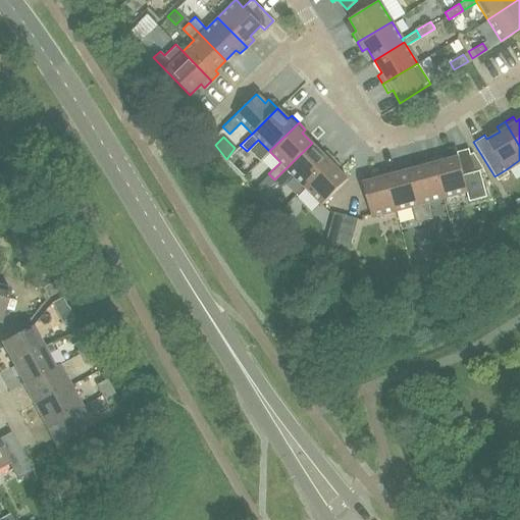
[(303,186),(332,157),(325,150),(322,154),(312,143),(274,179),(280,186),(292,174),(303,186)]
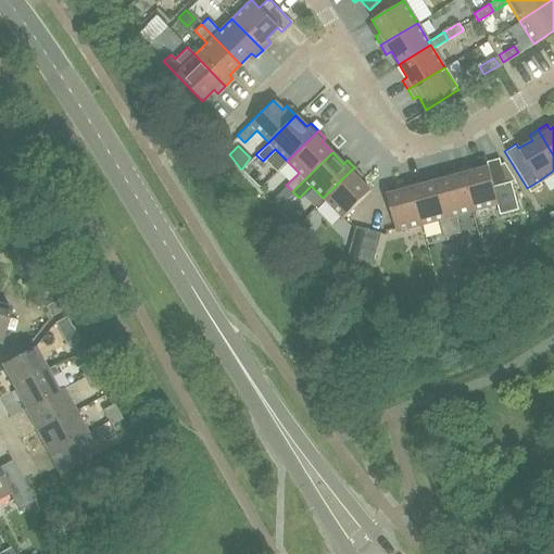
[(469,165),(460,168),(471,211),(496,203),(500,213),(517,208),(510,180),(514,179),(503,162),(500,164),(498,158),(485,161),(487,166),(471,171),(469,165)]
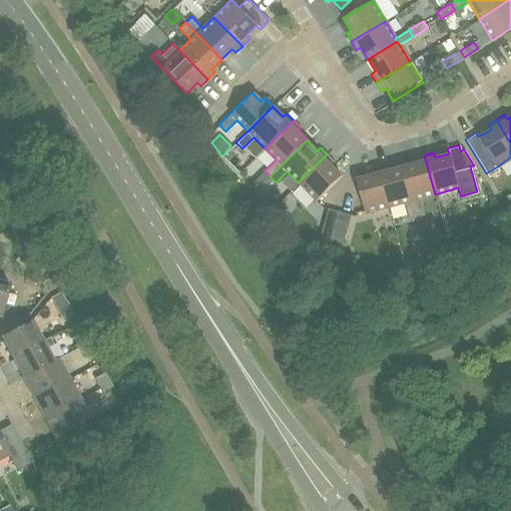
[(327,154),(298,182),(316,200),(341,175),(330,165),(334,161),(327,154)]
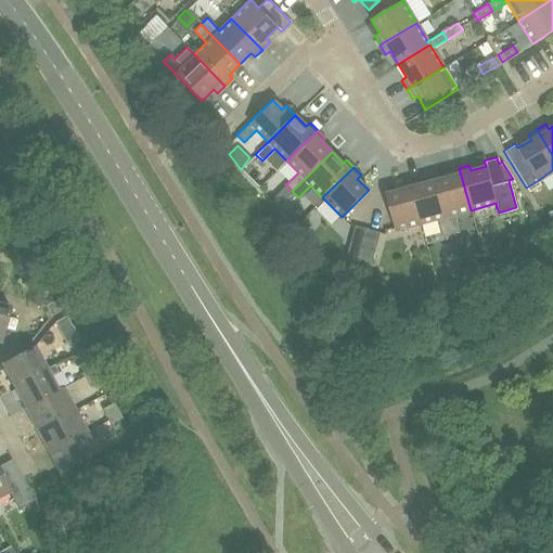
[(454,215),(471,210),(459,168),(449,170),(450,176),(435,180),(450,233),(459,231),(454,215)]
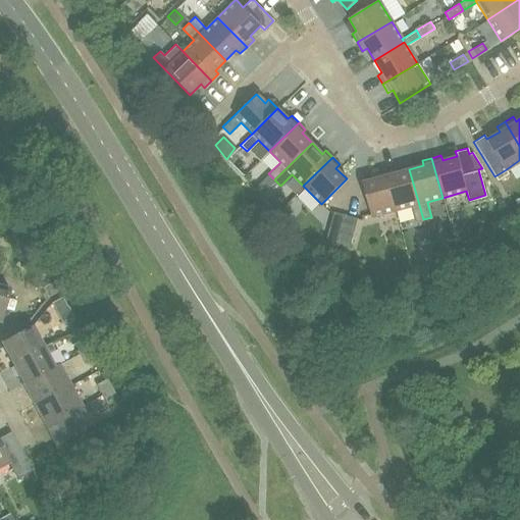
[(423,219),(409,169),(396,173),(394,168),(384,170),(395,210),(410,206),(415,222),(423,219)]
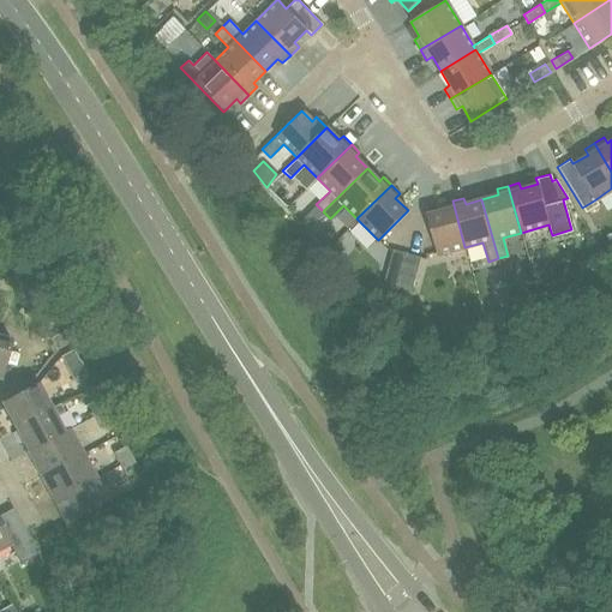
[(437,256),(465,247),(453,201),(442,204),(443,210),(425,215),(437,256)]
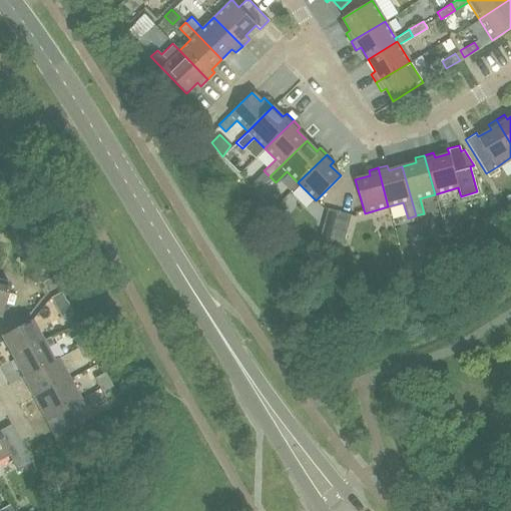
[(275,203),(266,194),(253,206),(263,216),(275,203)]
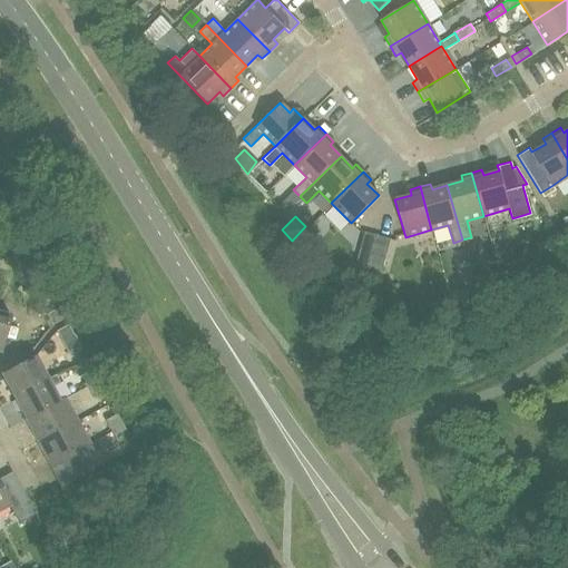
[(368,266),(376,234),(363,231),(354,263),(368,266)]
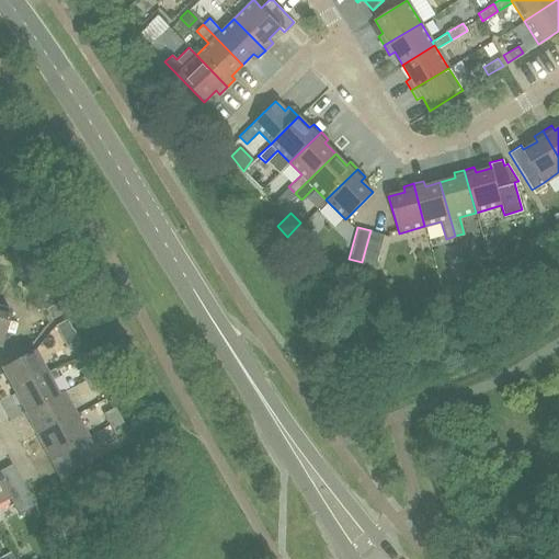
[(371,230),(362,262),(375,265),(384,234),(371,230)]
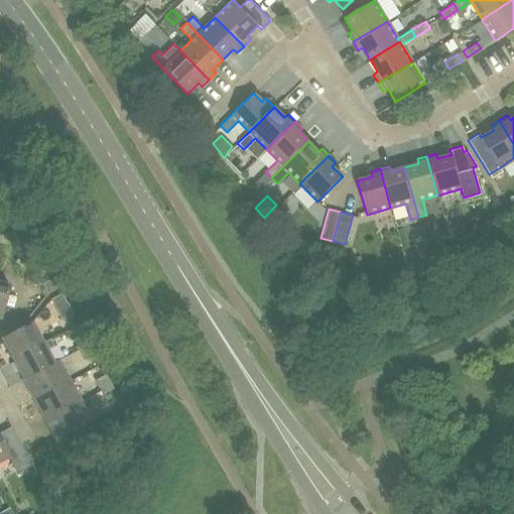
[(390,266),(379,269),(381,281),(393,277),(390,266)]
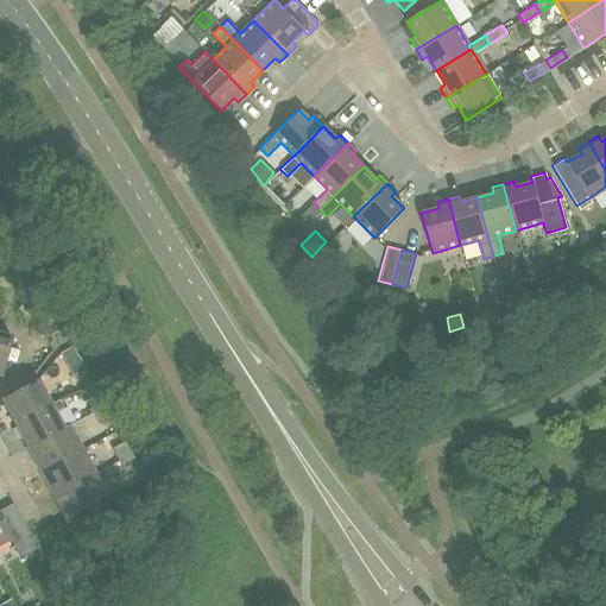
[(54,346),(67,339),(60,328),(46,335),(54,346)]
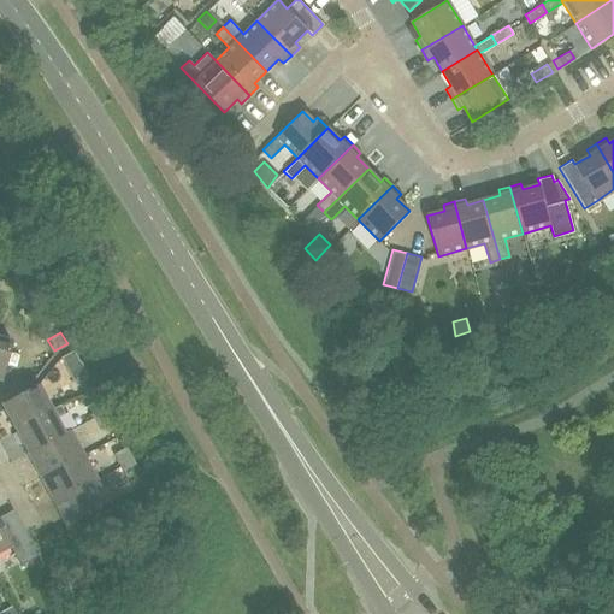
[(0,376),(10,340),(0,337),(0,376)]
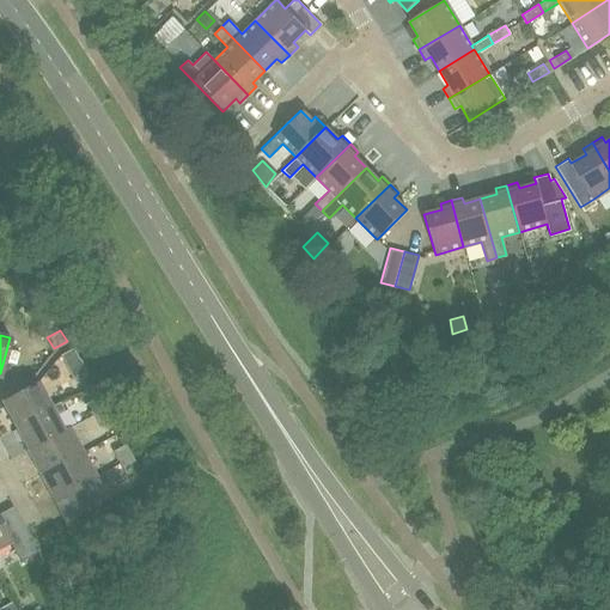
[(77,359),(71,348),(58,354),(71,378),(84,371),(78,359),(77,359)]
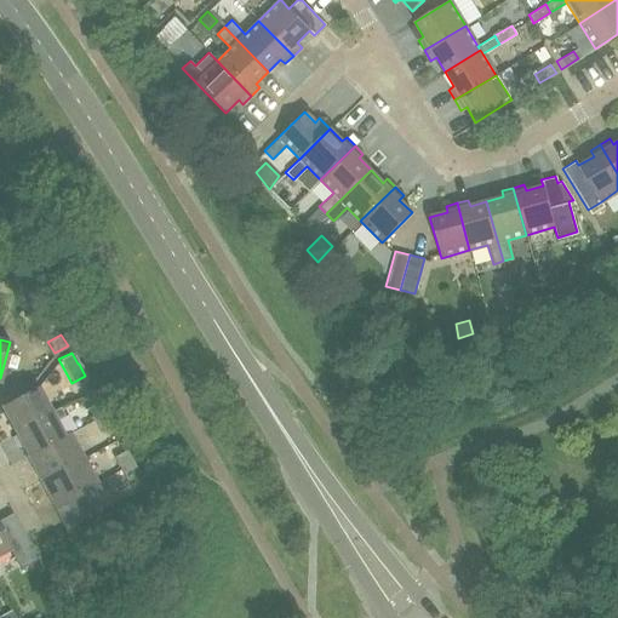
[(12,430),(50,411),(36,385),(0,405),(0,408),(12,430)]
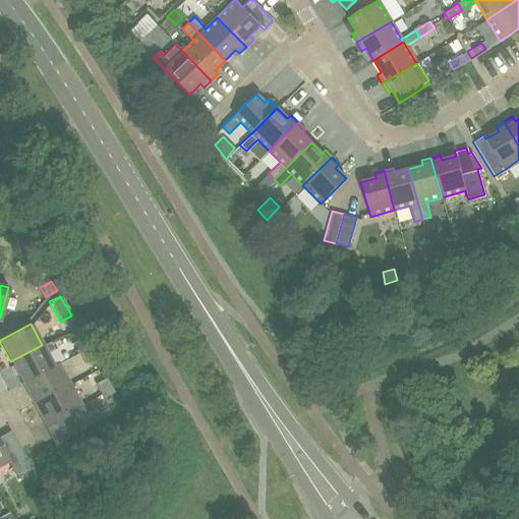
[(82,336),(72,342),(77,352),(89,346),(82,336)]
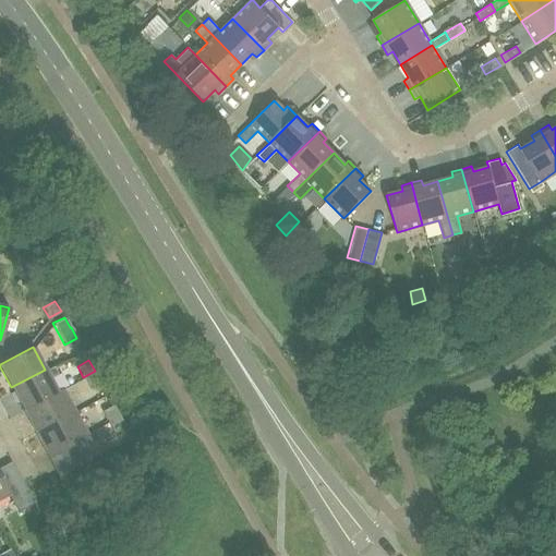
[(57,391),(56,391),(45,370),(11,387),(23,409),(57,391)]
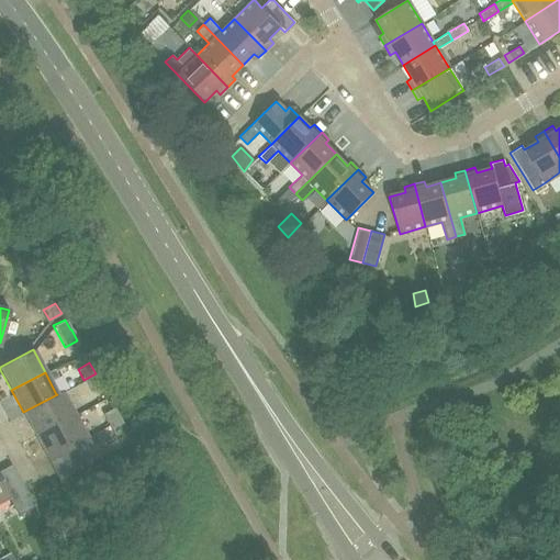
[(96,373),(84,380),(90,391),(101,384),(96,373)]
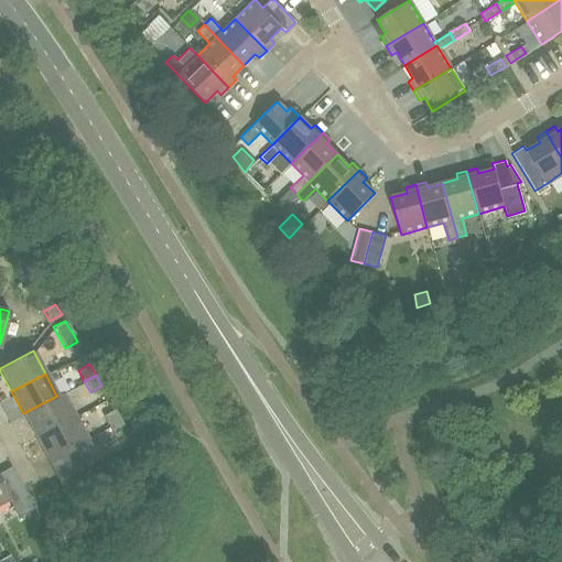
[(35,436),(75,414),(63,392),(56,396),(57,396),(23,413),(35,436)]
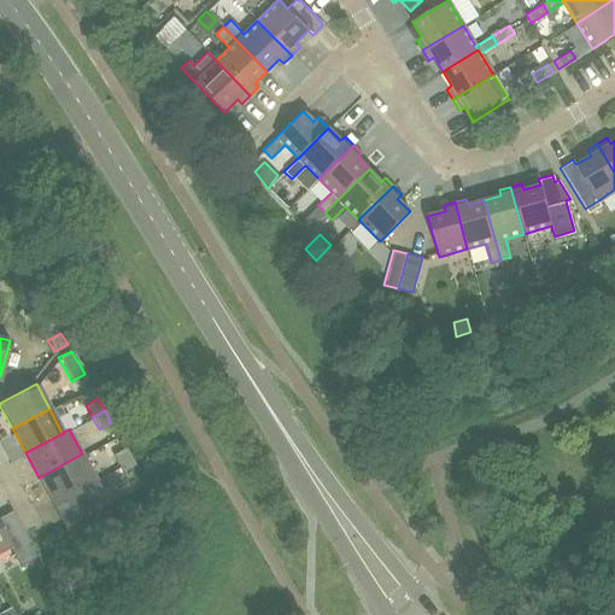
[(124,446),(111,454),(118,466),(130,458),(124,446)]
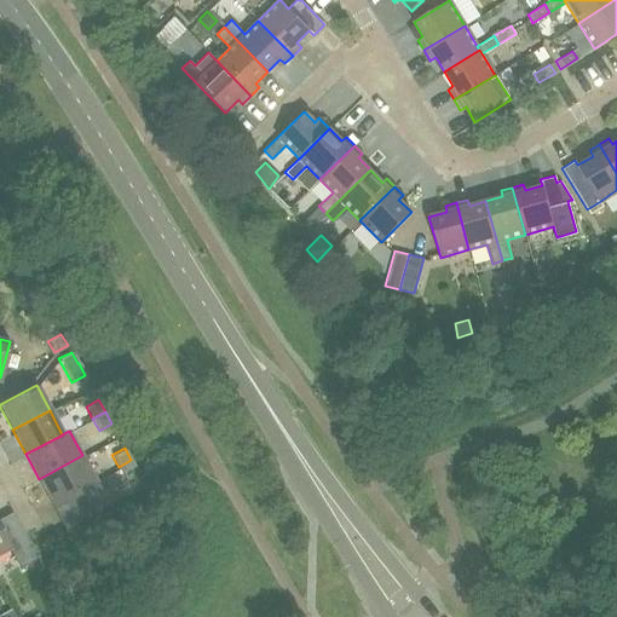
[(52,503),(94,479),(82,455),(39,479),(52,503)]
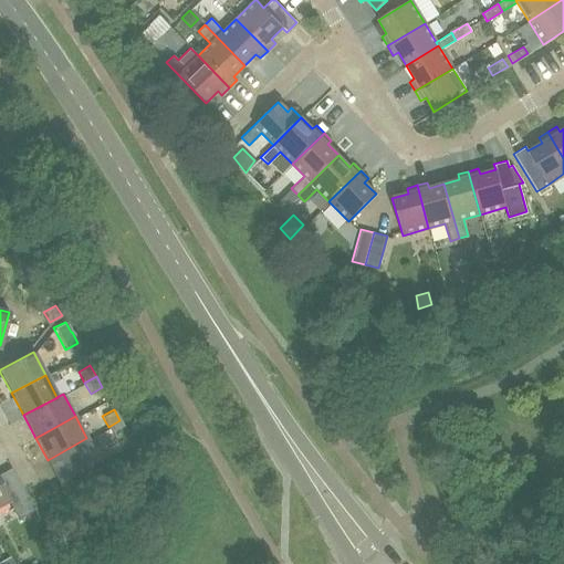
[(119,420),(108,427),(114,438),(126,432),(119,420)]
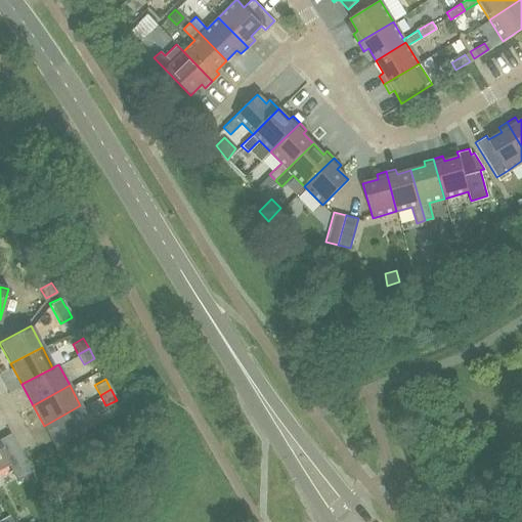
[(80,405),(44,426),(55,446),(92,427),(80,405)]
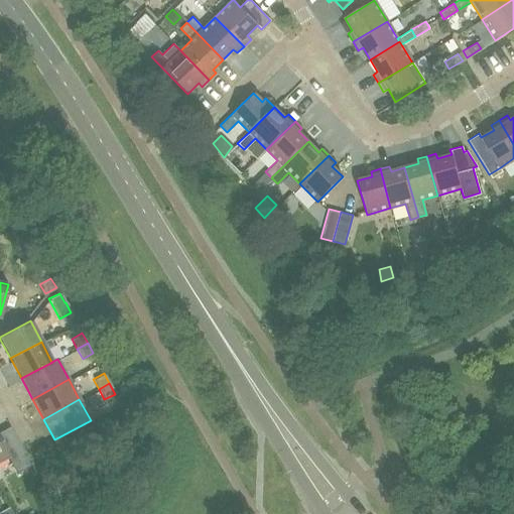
[(9,426),(0,430),(0,460),(7,457),(15,473),(30,465),(9,426)]
